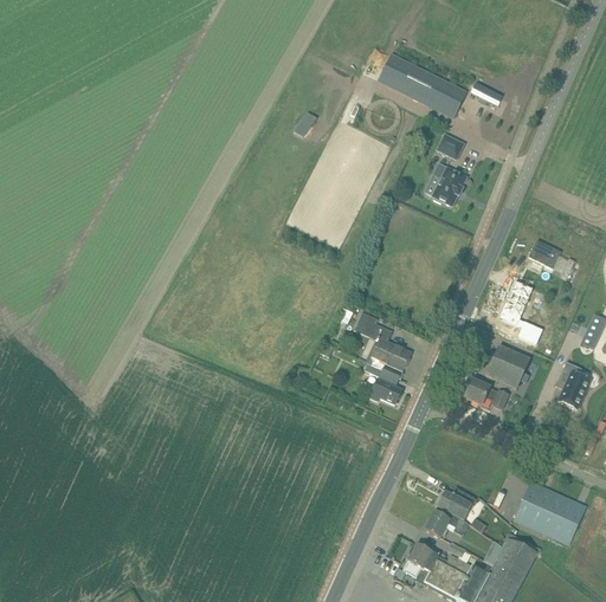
[(391,54),(379,78),(453,116),(466,92),(391,54)]
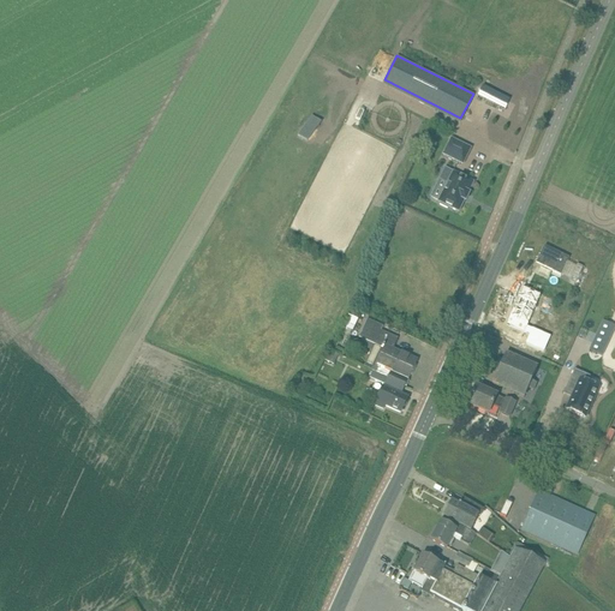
[(483,83),(478,93),(505,106),(509,96),(483,83)]
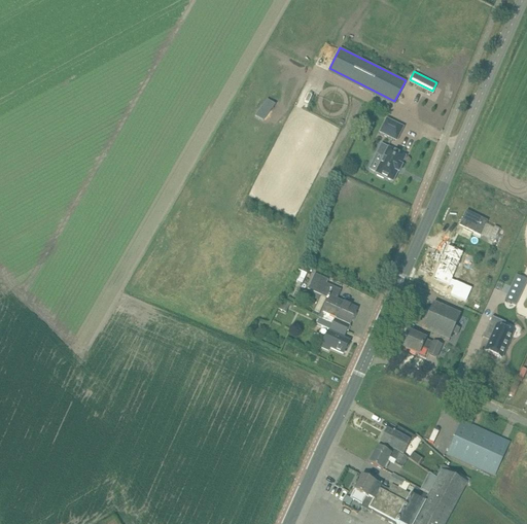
[(268,95),(257,112),(268,117),(277,101),(268,95)]
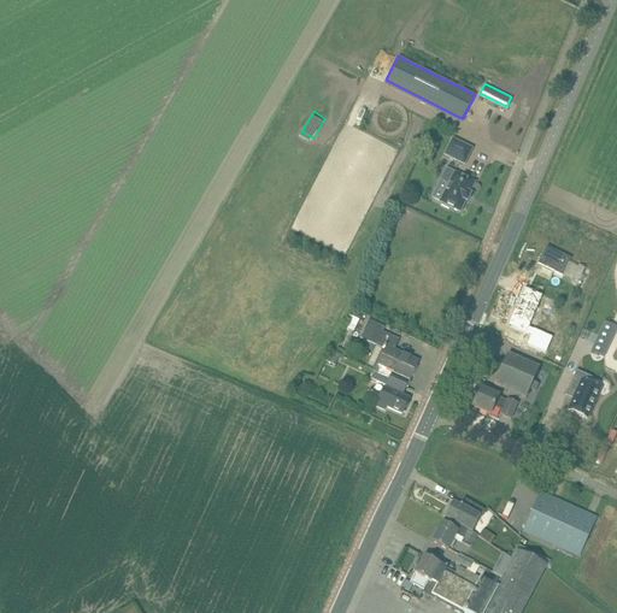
[(453,136),(445,152),(464,161),(471,146),(453,136)]
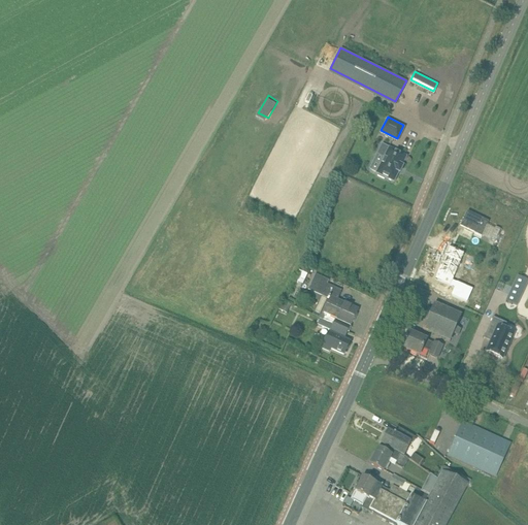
[(394,178),(398,170),(399,170),(402,164),(401,163),(406,154),(383,142),(378,151),(385,154),(376,170),(394,178)]
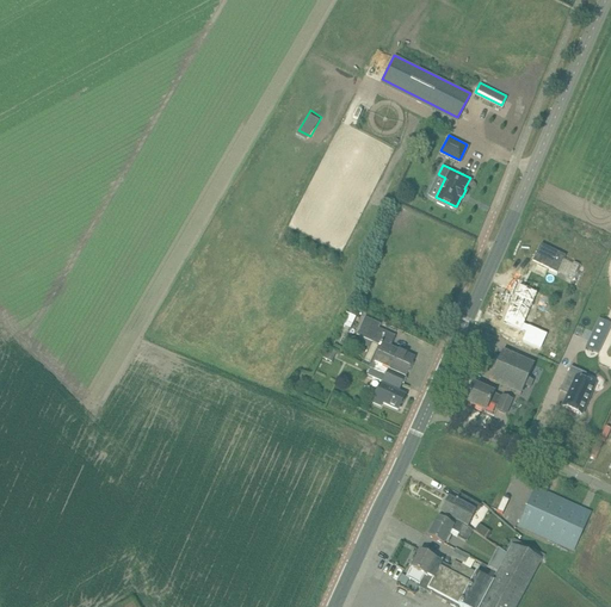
[(536,240),(529,258),(554,268),(561,251),(536,240)]
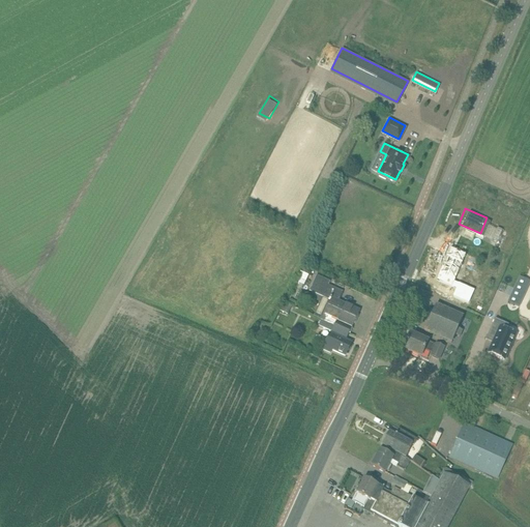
[(446,254),(436,277),(451,284),(454,285),(451,293),(466,299),(472,287),(457,281),(457,282),(452,281),(462,261),(446,254)]
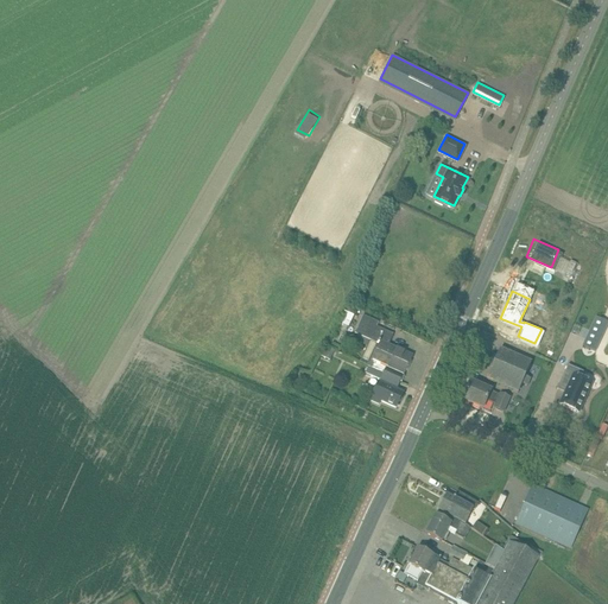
[(378,319),(365,313),(360,322),(359,322),(355,331),(369,338),(360,360),(369,363),(400,379),(413,353),(388,342),(393,331),(377,323),(378,319)]
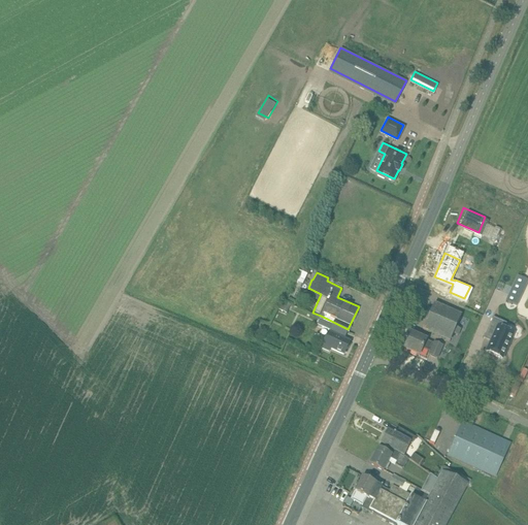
[(507,289),(504,296),(516,301),(519,294),(507,289)]
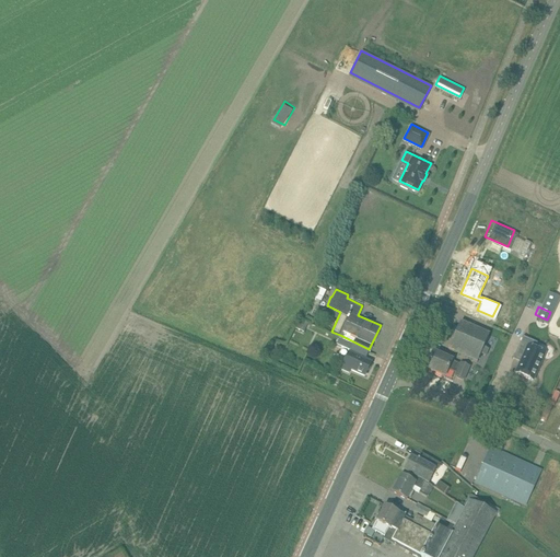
[(489,332),(470,324),(461,320),(448,347),(477,359),(481,351),(486,354),(489,347),(483,345),(489,332)]
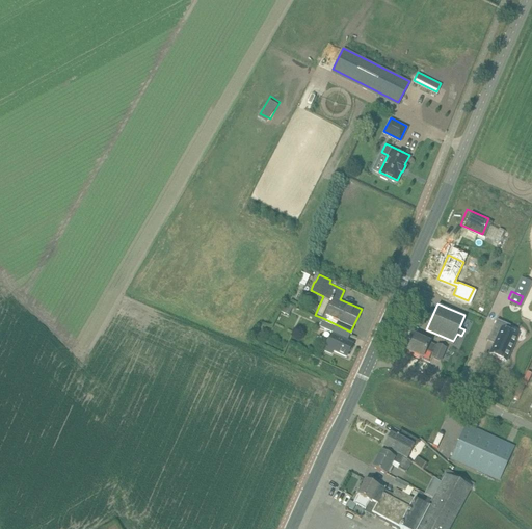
[(498,317),(488,338),(495,341),(490,350),(507,358),(519,333),(508,327),(510,323),(498,317)]
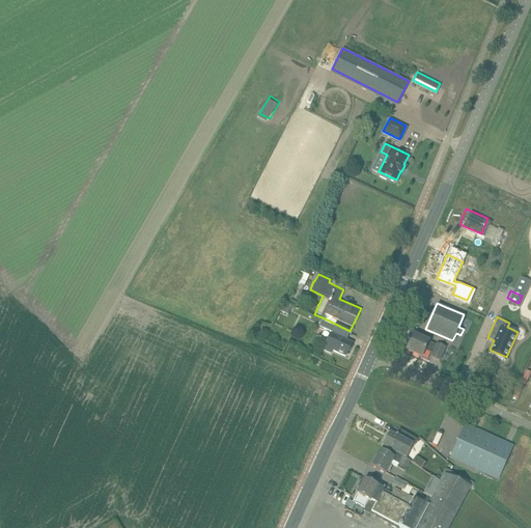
[(350,331),(323,317),(319,324),(332,329),(324,346),(331,350),(332,348),(345,354),(352,341),(346,338),(350,331)]
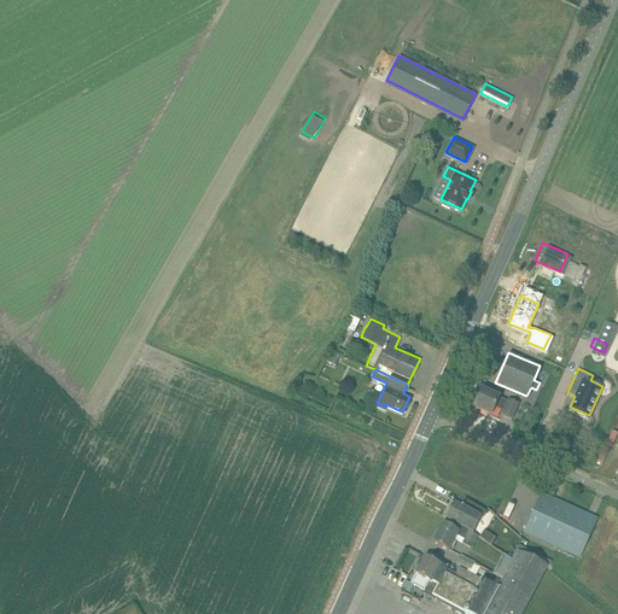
[(470,403),(490,413),(494,404),(503,408),(502,411),(512,416),(518,402),(508,397),(507,398),(478,385),(470,403)]
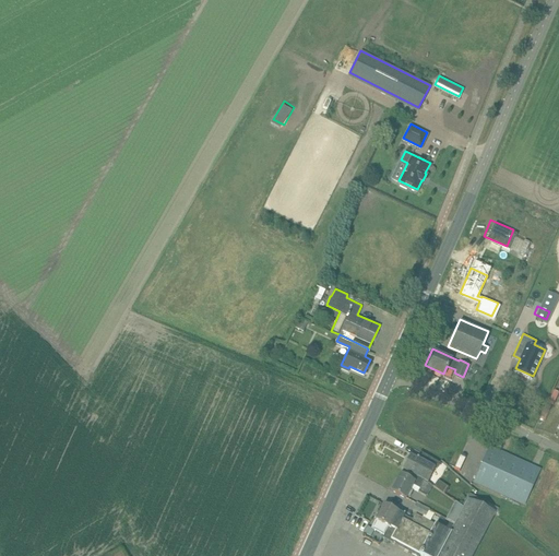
[(473,480),(524,503),(540,466),(489,444),(473,480)]
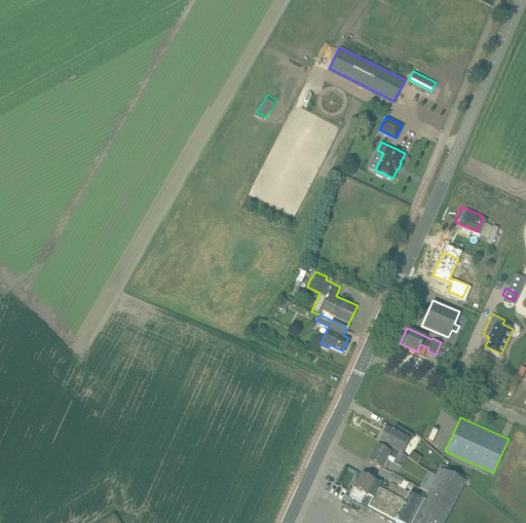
[(379,439),(388,443),(402,450),(409,438),(410,439),(414,434),(396,422),(392,428),(386,425),(379,439)]
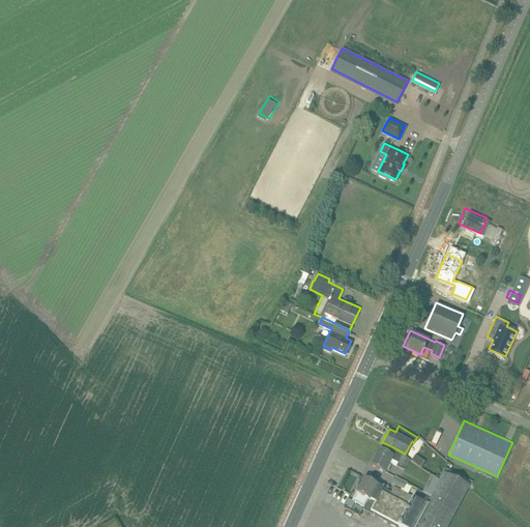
[(436,428),(432,438),(440,442),(444,431),(436,428)]
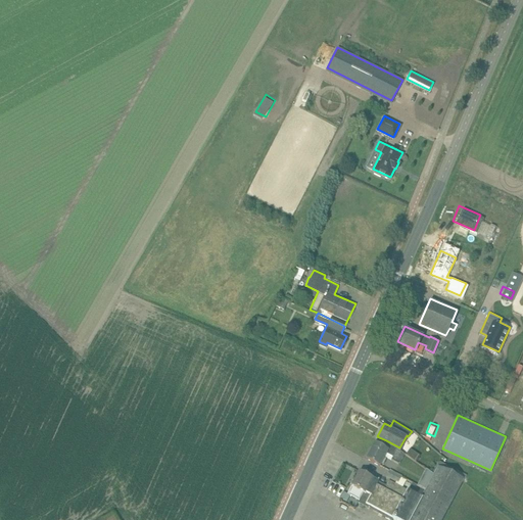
[(399,447),(386,440),(383,445),(374,441),(366,457),(379,464),(386,451),(392,455),(391,458),(398,462),(405,452),(399,448),(399,447)]
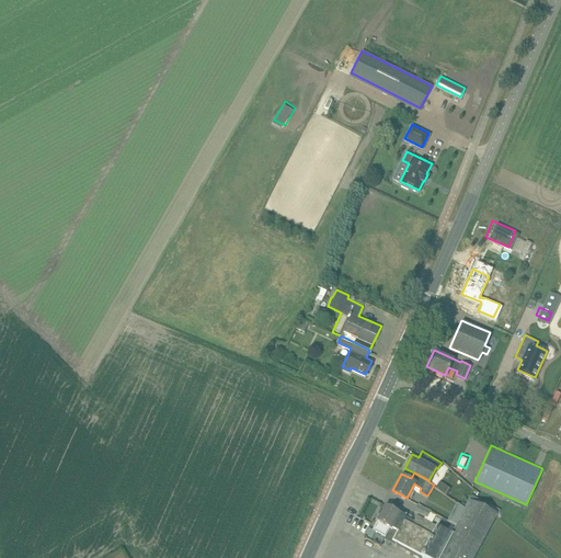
[(375,523),(373,527),(386,534),(430,557),(472,557),(496,513),(477,502),(470,499),(460,519),(457,523),(453,532),(437,524),(432,533),(403,517),(405,514),(398,510),(386,503),(375,523)]
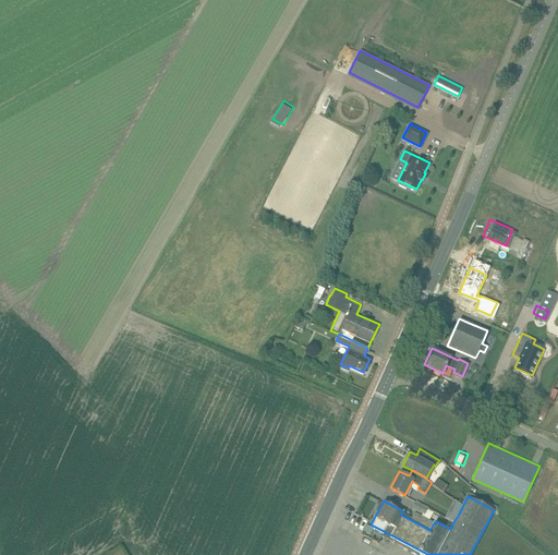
[(428,506),(416,499),(412,506),(425,513),(428,506)]
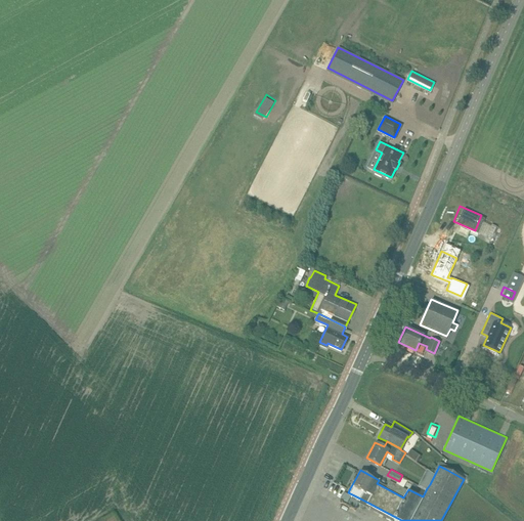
[(379,480),(377,483),(403,497),(408,489),(403,486),(402,485),(396,482),(389,479),(387,484),(379,480)]
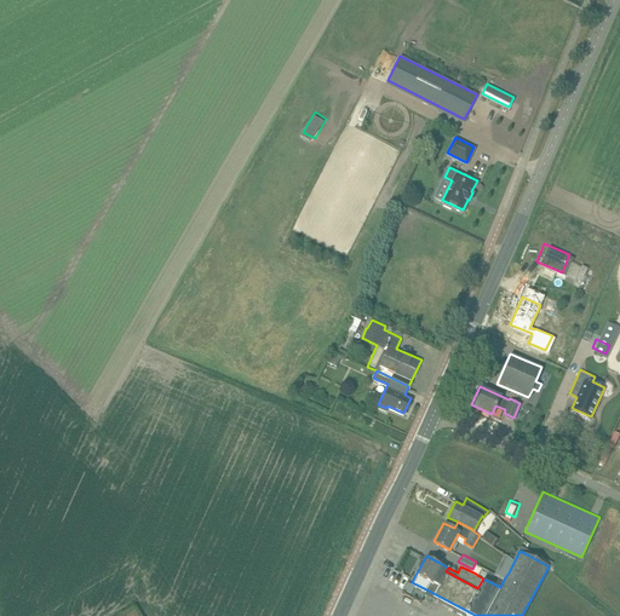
[(498,566),(494,571),(505,577),(509,573),(498,566)]
